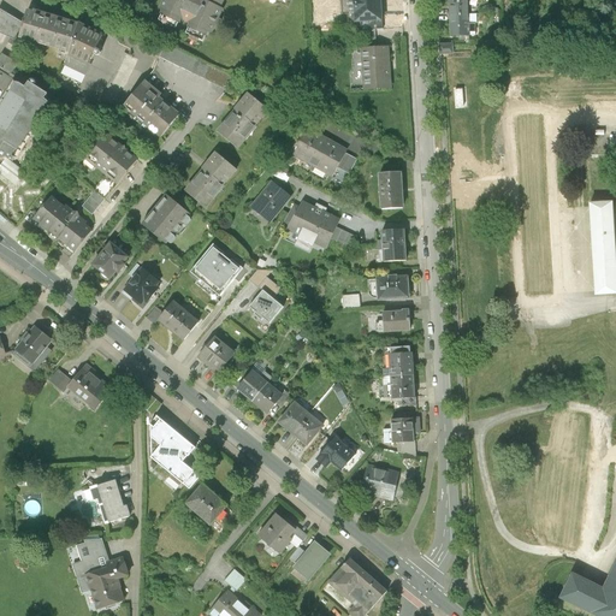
[(176,29),(179,23),(189,28),(187,34),(203,41),(208,31),(211,34),(223,10),(220,9),(224,0),(166,0),(163,9),(164,10),(159,21),(176,29)]
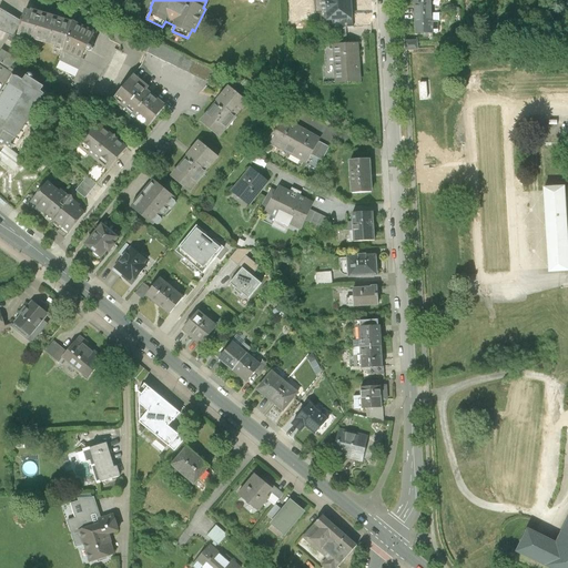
[(355,0),(334,0),(335,13),(356,12),(355,0)]
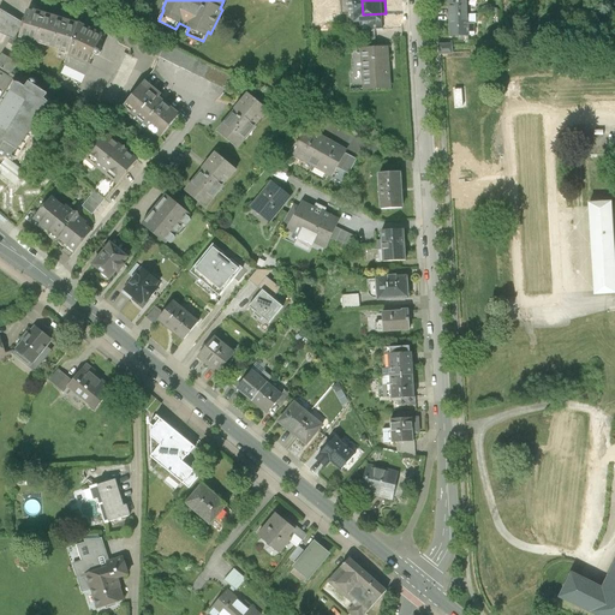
[(448,0),(449,15),(467,15),(466,0),(448,0)]
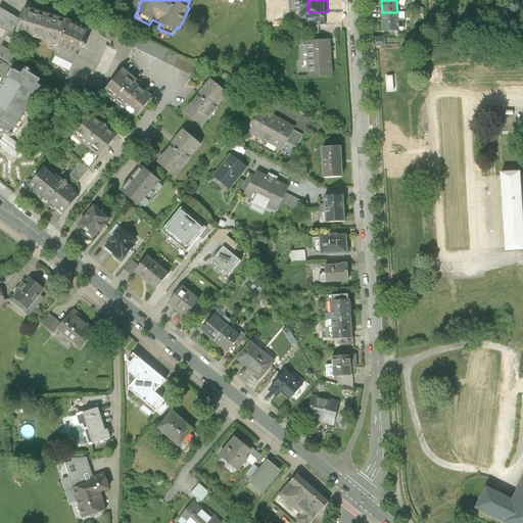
[(0,9),(0,30),(15,37),(20,21),(0,9)]
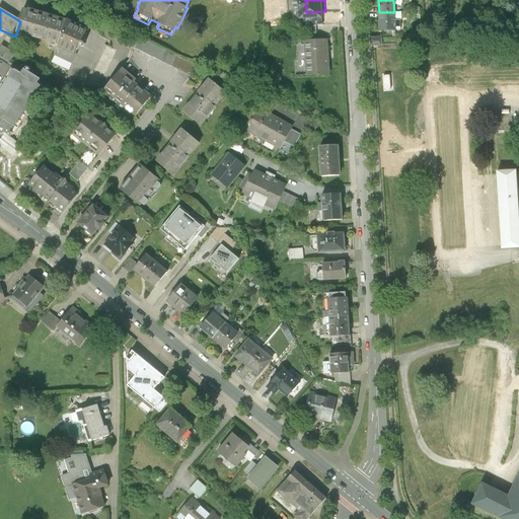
[(28,13),(24,11),(20,21),(15,36),(58,48),(55,56),(56,57),(73,65),(86,39),(89,32),(69,22),(29,11),(28,13)]
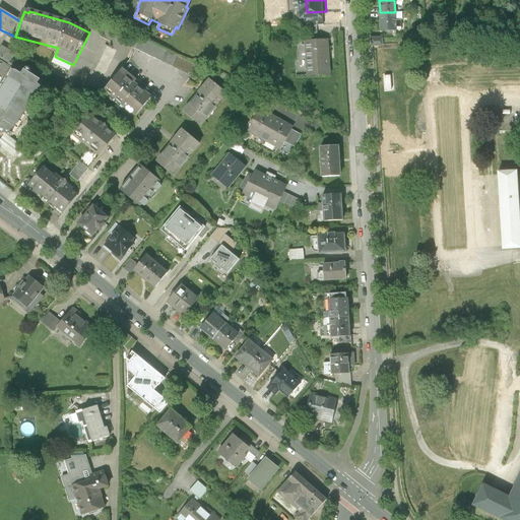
[(395,12),(380,12),(380,30),(388,29),(397,29),(402,29),(402,19),(395,20),(395,12)]
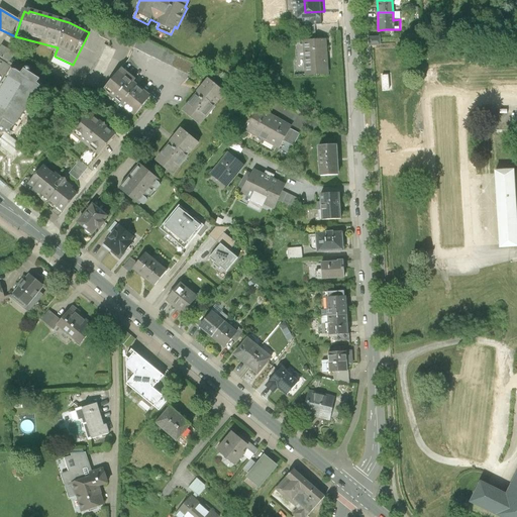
[(303,19),(304,40),(315,40),(314,19),(303,19)]
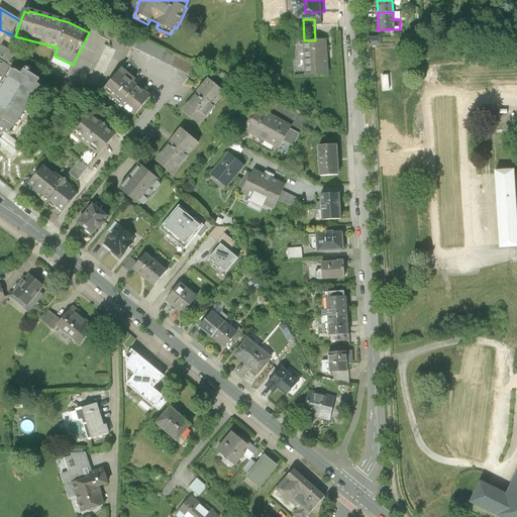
[(109,24),(107,29),(115,39),(134,48),(139,38),(109,24)]
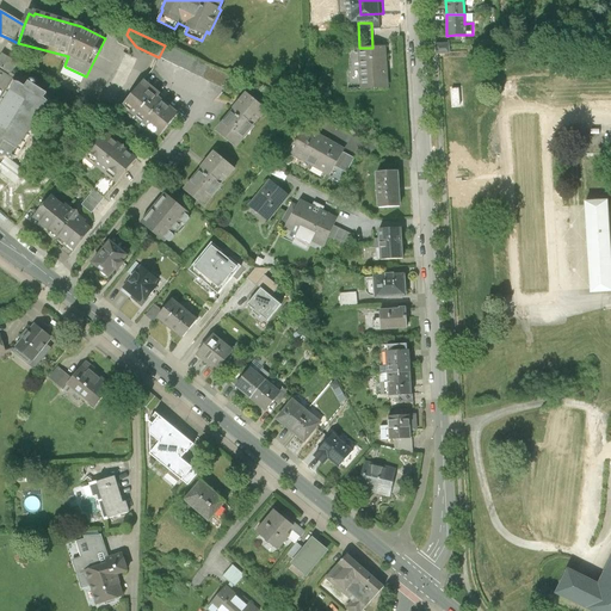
[(230,76),(165,45),(159,57),(224,88),(230,76)]
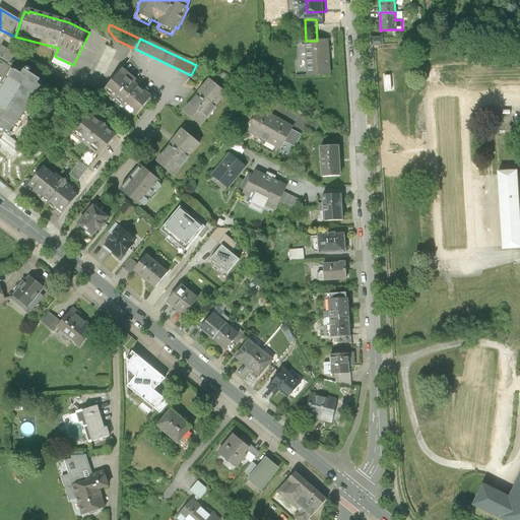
[(317,41),(306,41),(308,75),(328,74),(326,40),(317,41)]
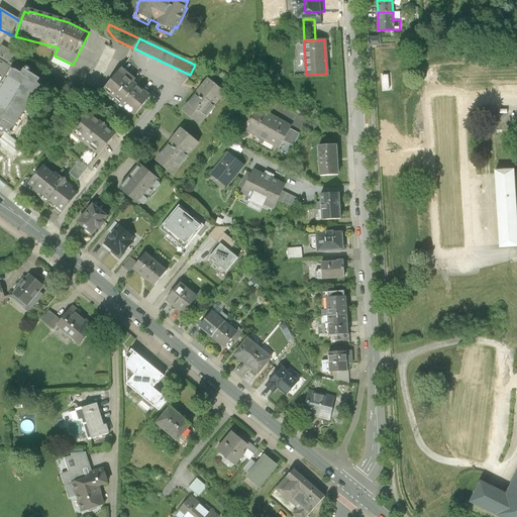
[(121,47),(110,42),(103,60),(100,65),(94,75),(103,81),(109,72),(113,66),(119,54),(121,47)]
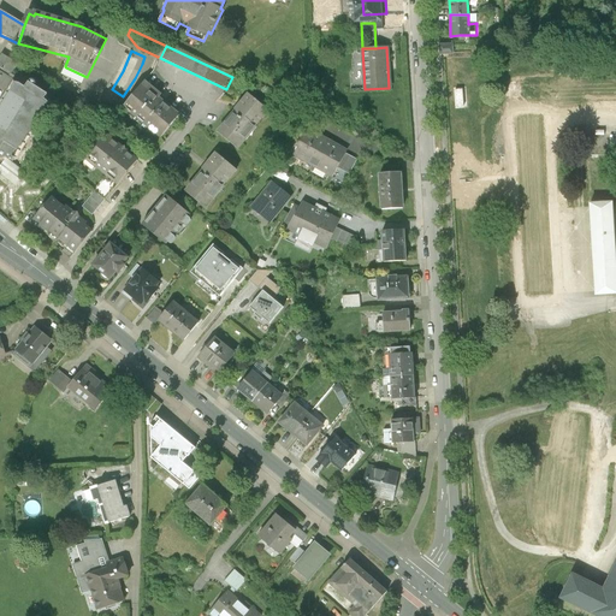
[(0,71),(10,78),(18,64),(3,54),(0,58),(0,71)]
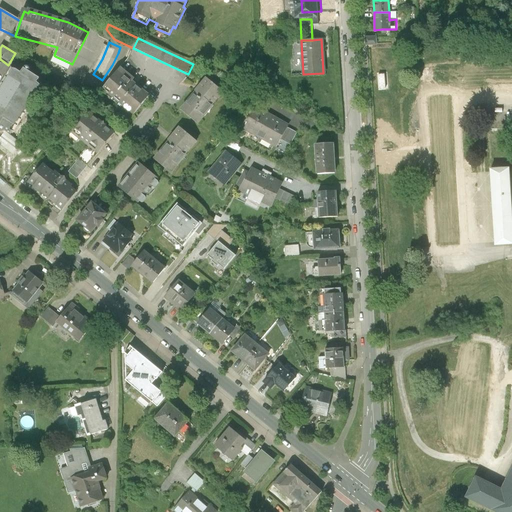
[(72,64),(55,56),(52,63),(69,71),(72,64)]
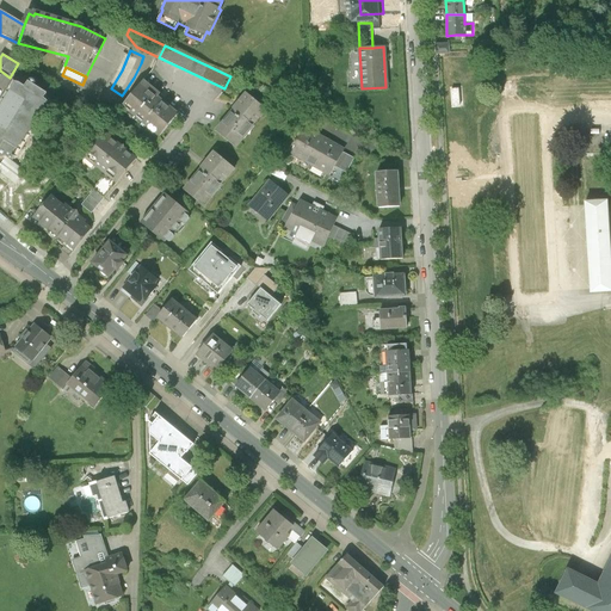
[(10,78),(0,71),(0,88),(4,91),(12,79),(10,78)]
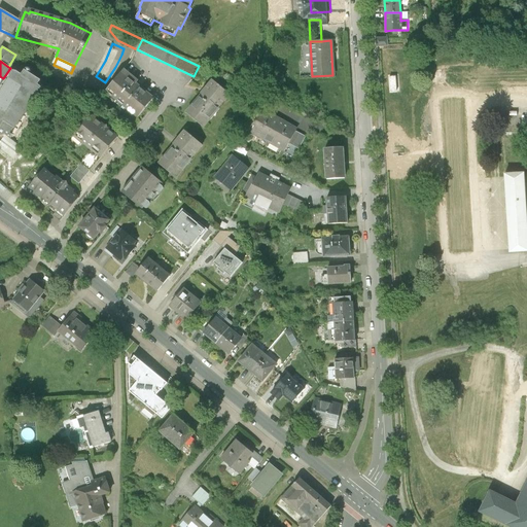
[(0,132),(5,137),(10,140),(42,89),(38,85),(41,81),(25,71),(23,75),(11,69),(0,86),(0,132)]
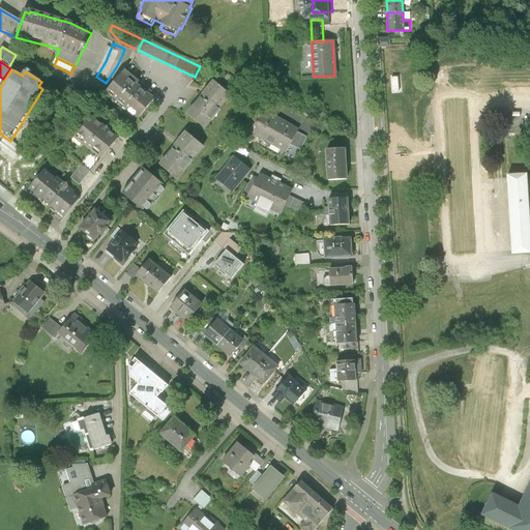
[(125,71),(108,94),(140,120),(155,101),(137,86),(140,83),(125,71)]
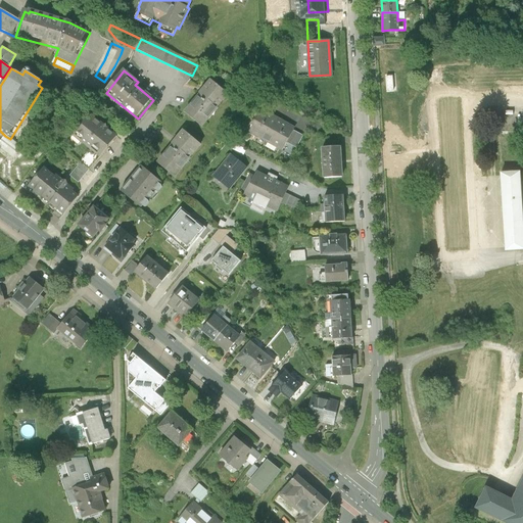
[(210,81),(185,112),(203,128),(229,96),(210,81)]
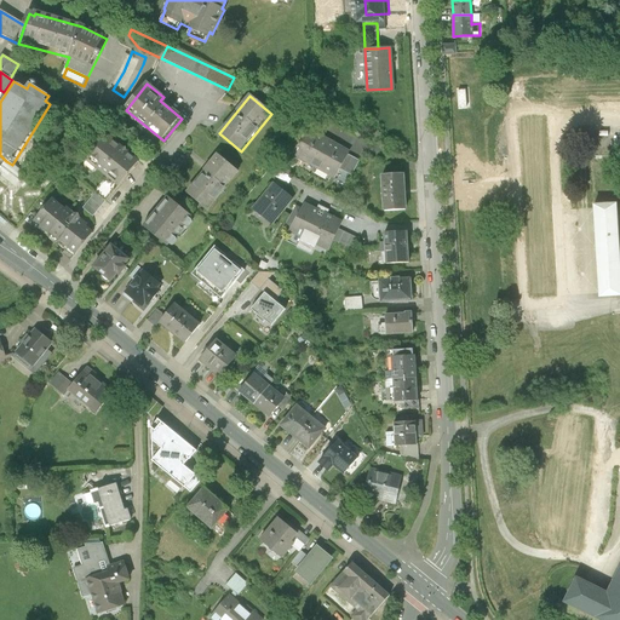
[(311,133),(298,158),(336,179),(340,170),(348,156),(350,154),(311,133)]
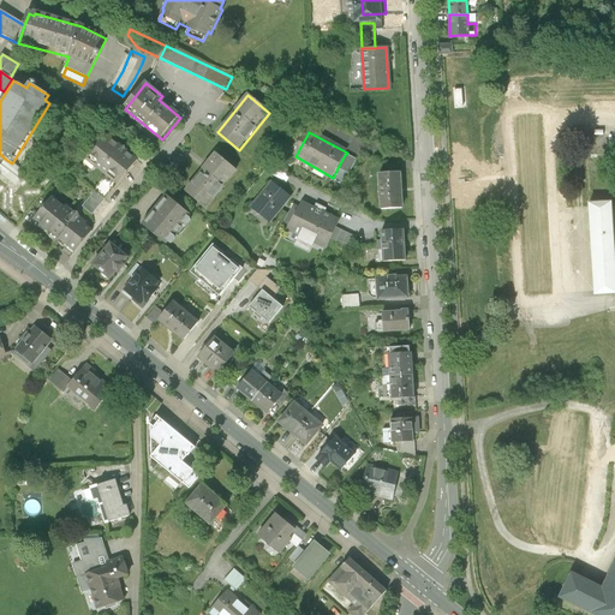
[(138,161),(106,135),(87,159),(119,184),(138,161)]
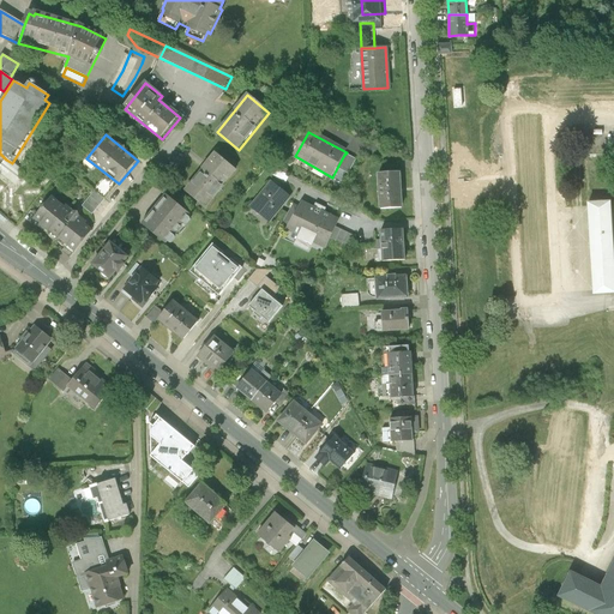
[(215,155),(185,193),(205,210),(235,172),(215,155)]
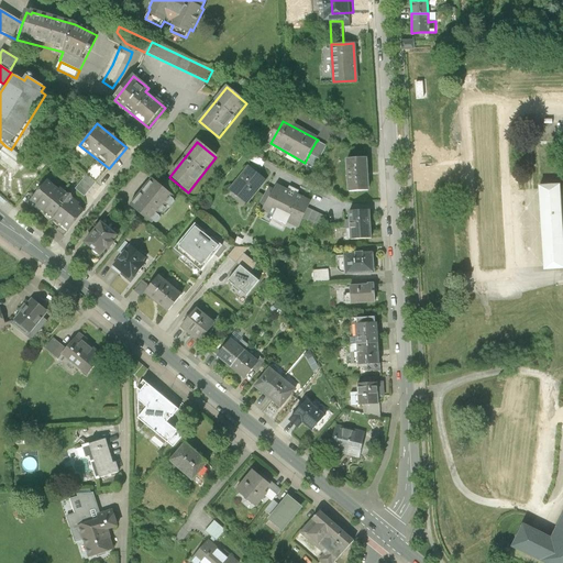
[(326,147),(316,142),(309,154),(319,159),(326,147)]
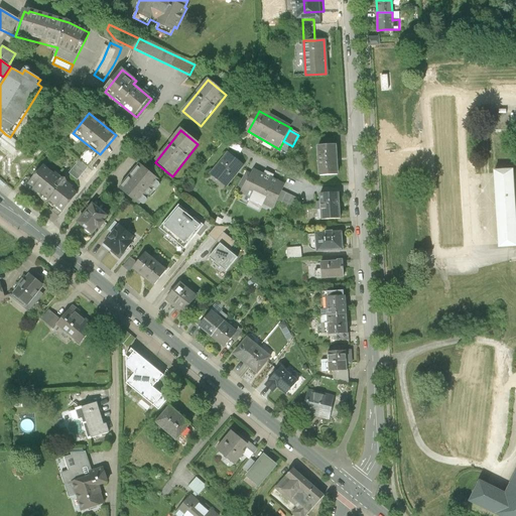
[(5,134),(0,140),(0,144),(12,154),(20,145),(10,137),(5,134)]
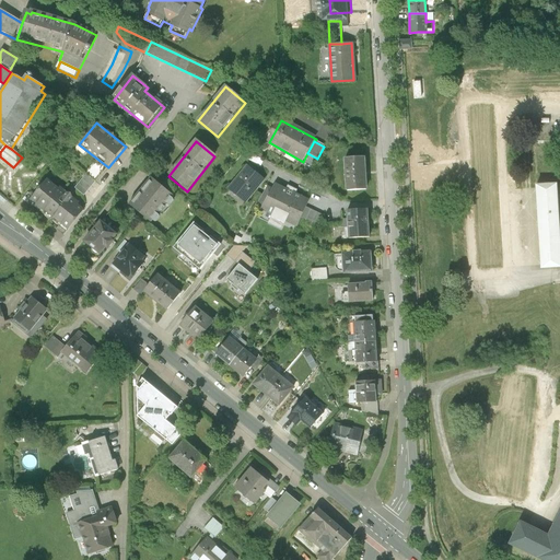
[(249,154),(247,161),(260,167),(263,161),(249,154)]
